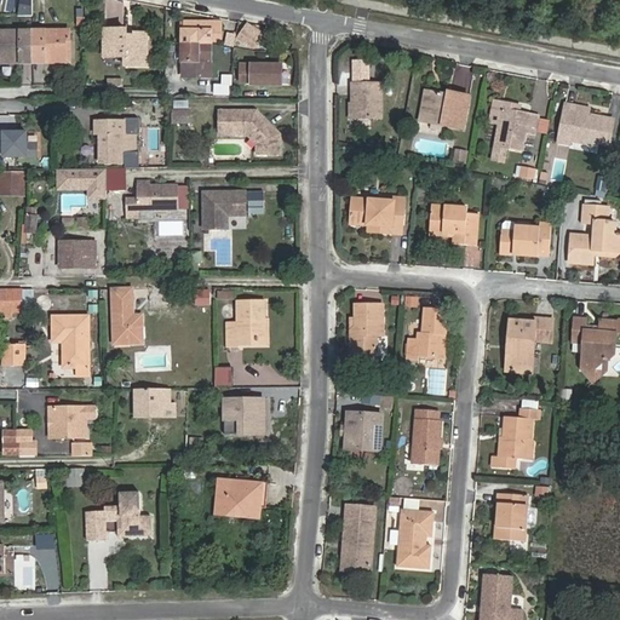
[(18,0),(17,15),(32,16),(32,0),(18,0)]
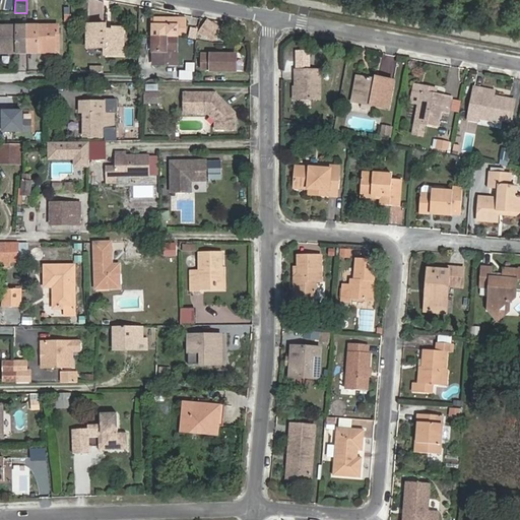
[(153,24),(153,37),(177,37),(177,33),(178,18),(156,18),(156,24),(153,24)]
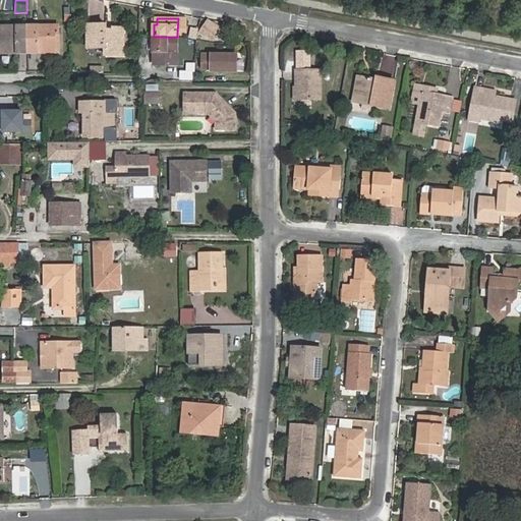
[(222,27),(209,19),(200,32),(209,37),(213,31),(224,39),(231,27),(224,23),(222,27)]
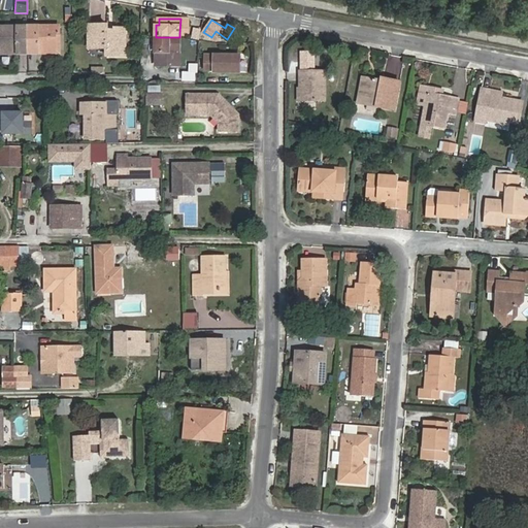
[(30,53),(30,25),(0,25),(0,33),(1,33),(1,48),(18,48),(18,54),(30,53)]
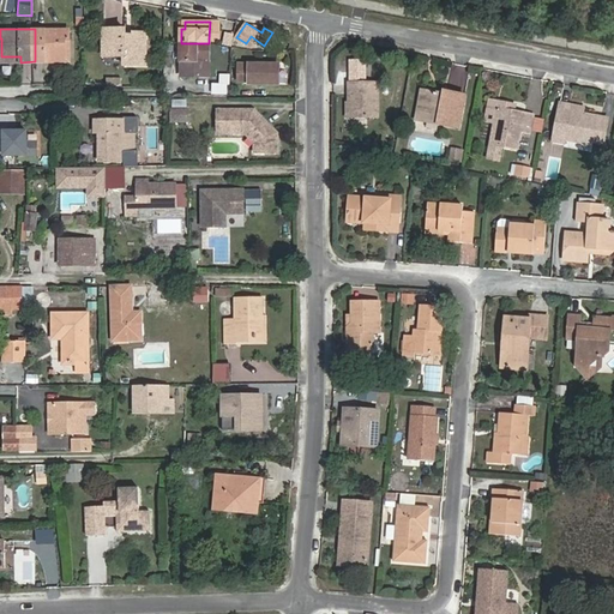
[(73,30),(35,29),(35,61),(47,61),(47,56),(67,56),(68,38),(73,38),(73,30)]
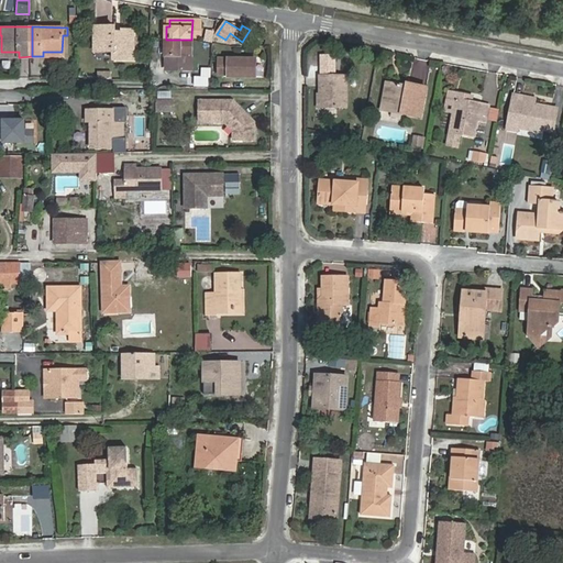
[(95,39),(133,39),(133,30),(122,30),(122,32),(113,32),(113,26),(95,26),(95,39)]
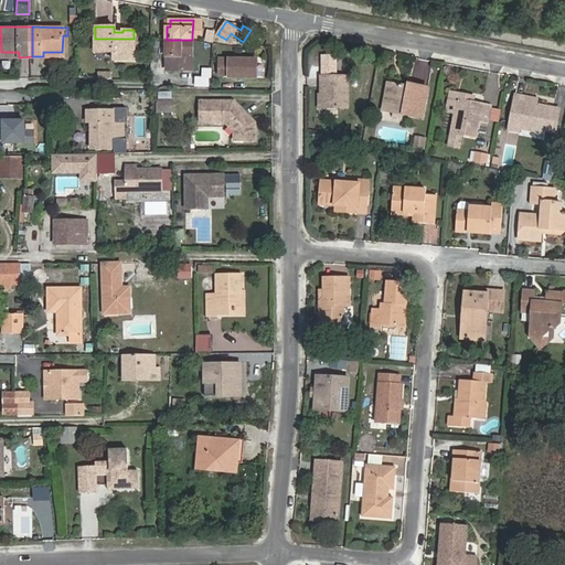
[(1,35),(0,35),(0,56),(19,57),(19,52),(1,52),(1,35)]
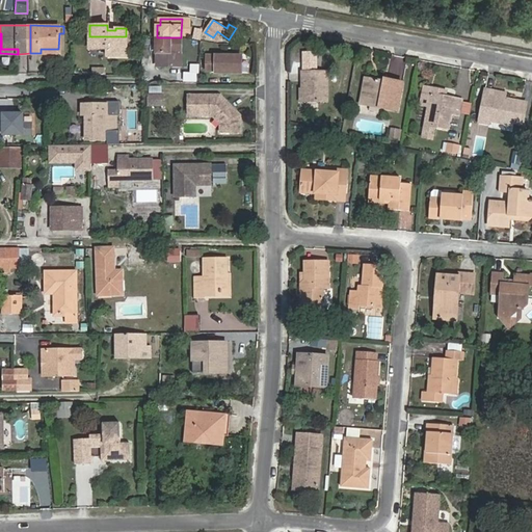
[(62,53),(63,33),(59,33),(58,49),(41,49),(41,53),(62,53)]
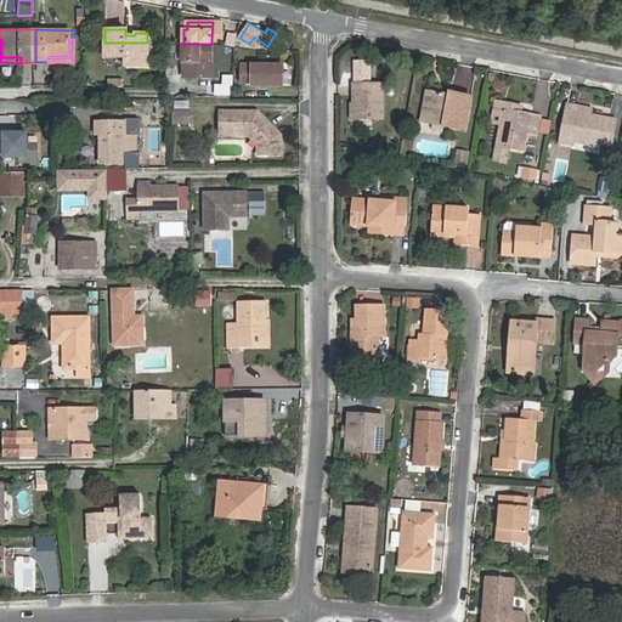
[(146,66),(147,43),(105,43),(105,56),(125,56),(125,64),(146,66)]
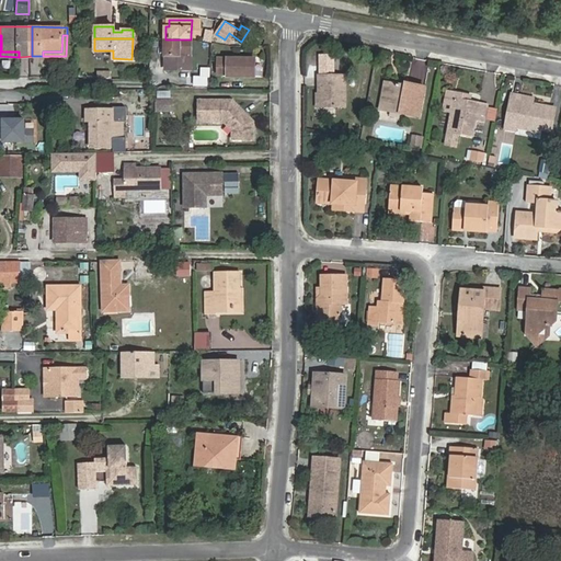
[(191,39),(165,39),(164,70),(191,71),(191,39)]
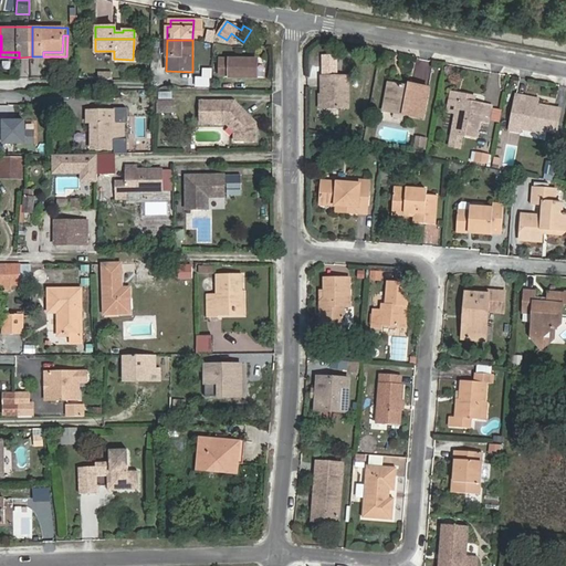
[(321,54),(321,74),(337,74),(338,54),(321,54)]
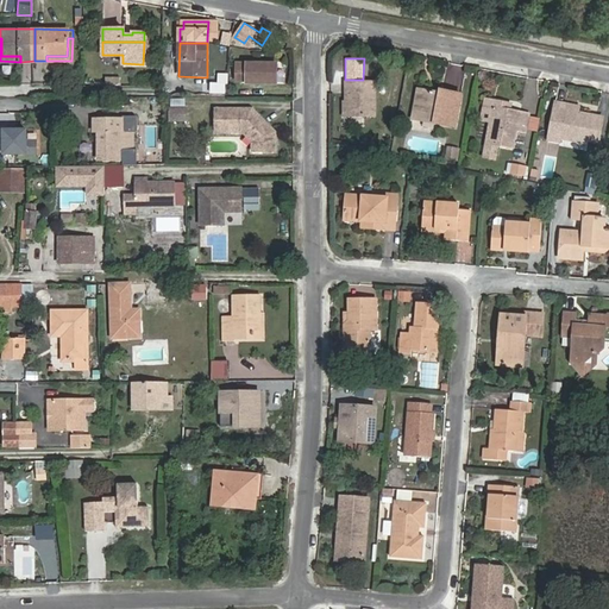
[(276,63),(246,63),(236,63),(237,80),(246,80),(246,83),(276,83),(276,63)]
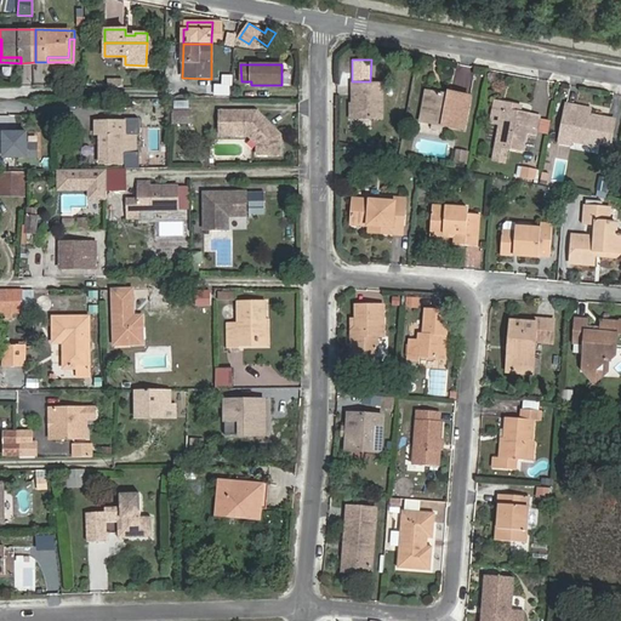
[(123,87),(123,78),(107,78),(107,87),(123,87)]
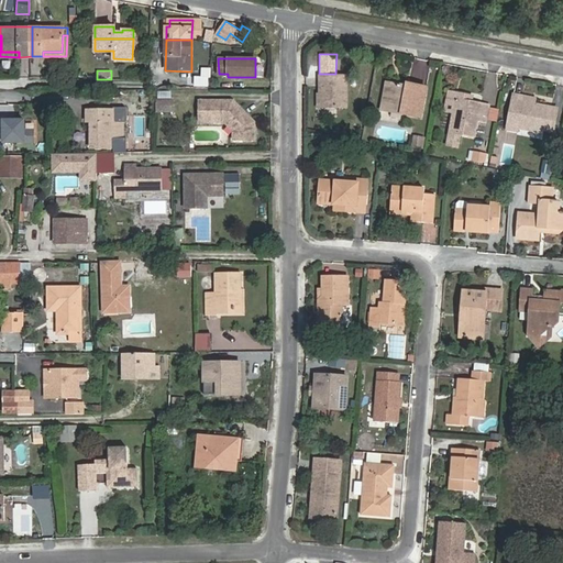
[(345,76),(319,76),(319,108),(345,108),(345,76)]
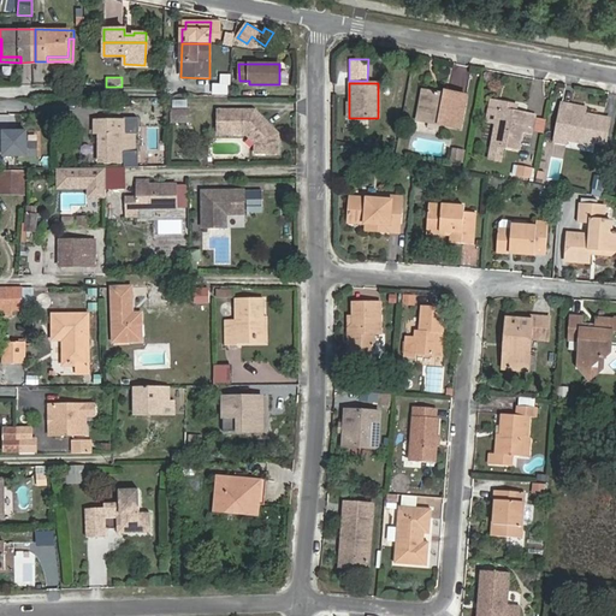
[(438,101),(439,96),(422,93),(416,123),(460,131),(466,99),(445,94),(445,98),(444,102),(438,101)]
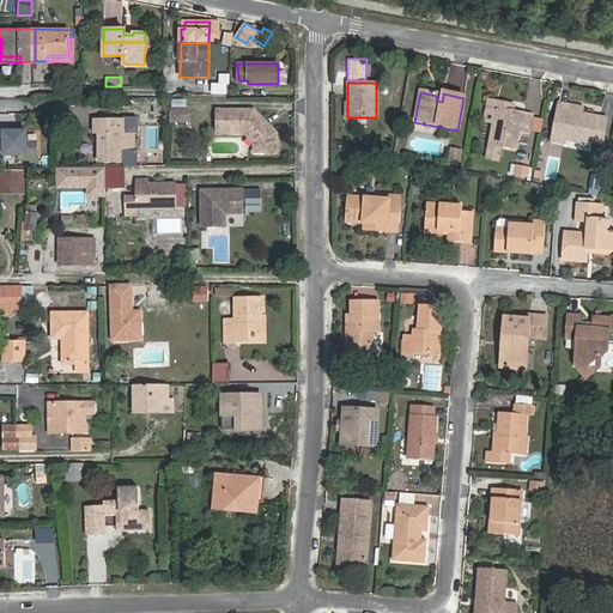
[(485,121),(493,122),(497,104),(487,103),(485,121)]
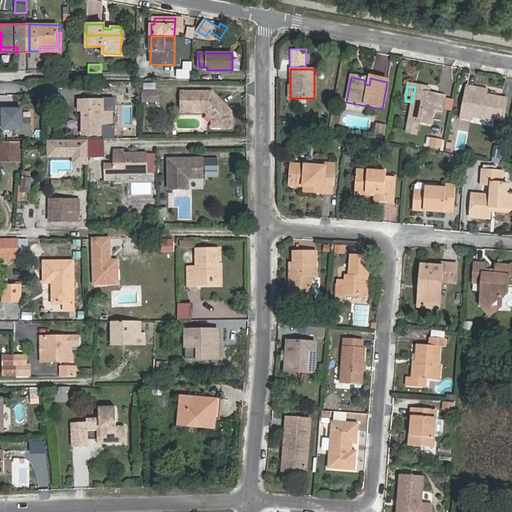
[(415,87),(412,102),(408,122),(406,133),(415,134),(417,124),(430,126),(434,108),(442,110),(444,97),(425,94),(426,89),(415,87)]
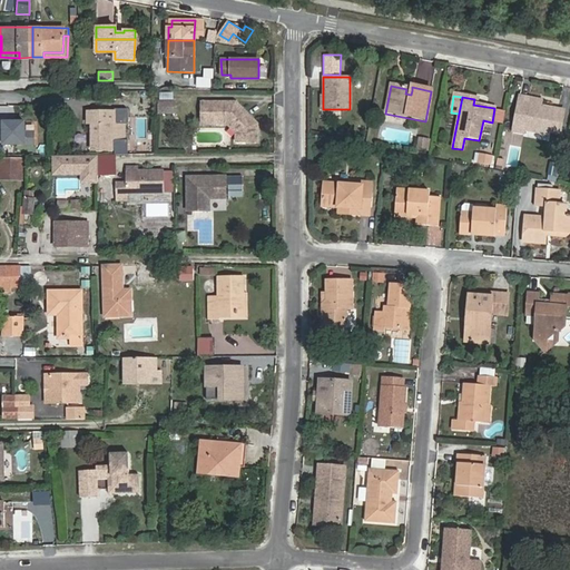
[(519,97),(517,111),(524,114),(528,98),(519,97)]
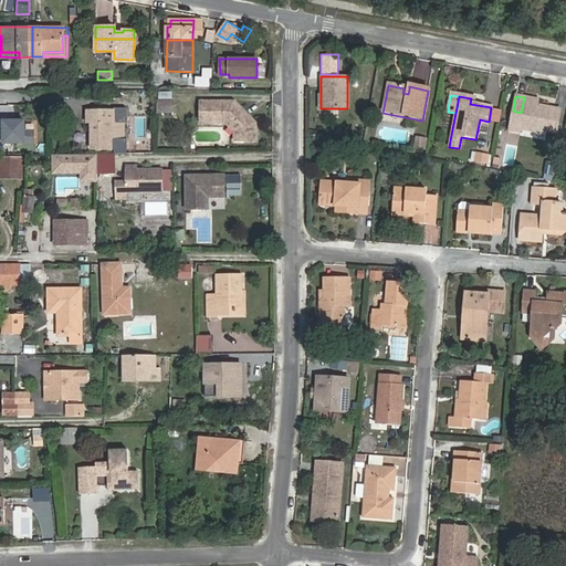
[(513,111),(510,124),(521,126),(520,129),(544,134),(544,130),(555,133),(558,111),(537,106),(537,108),(532,107),(533,100),(524,97),(521,113),(513,111)]
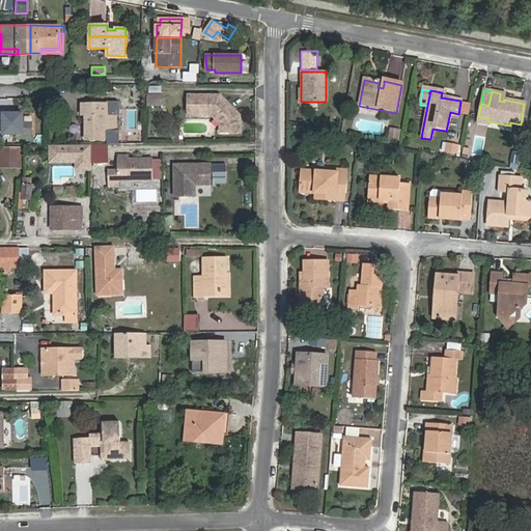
[(163,93),(149,93),(149,105),(163,105),(163,93)]
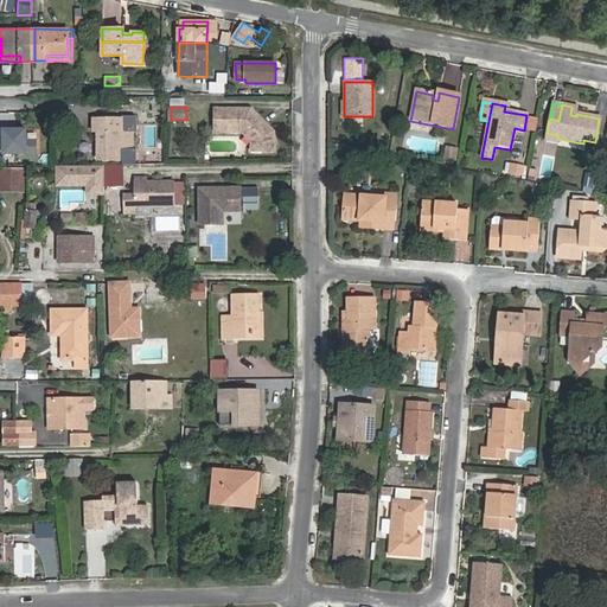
[(251,108),(215,108),(215,131),(242,131),(251,140),(250,151),(262,152),(275,151),(275,131),(251,108)]
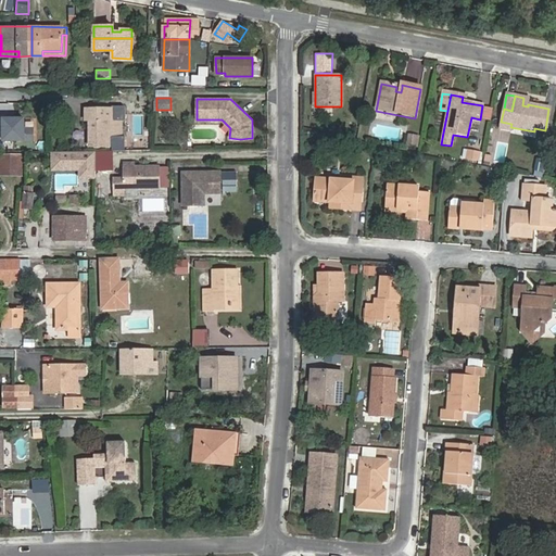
[(90,118),(90,146),(111,147),(112,150),(124,150),(124,136),(122,136),(122,118),(125,119),(125,104),(113,104),(113,108),(87,108),(87,118),(90,118)]
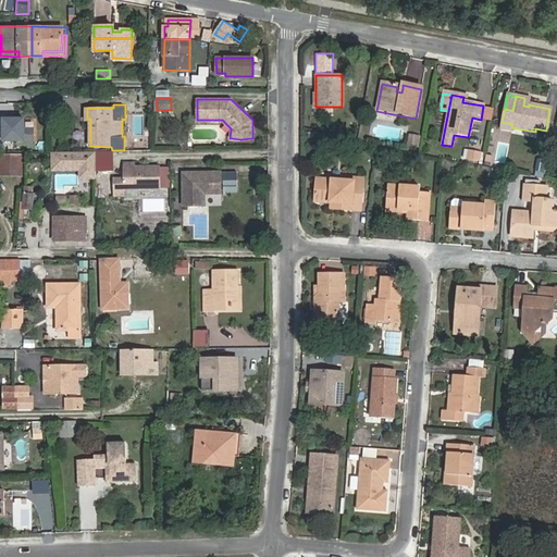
[(443,130),(447,113),(440,111),(435,127),(443,130)]
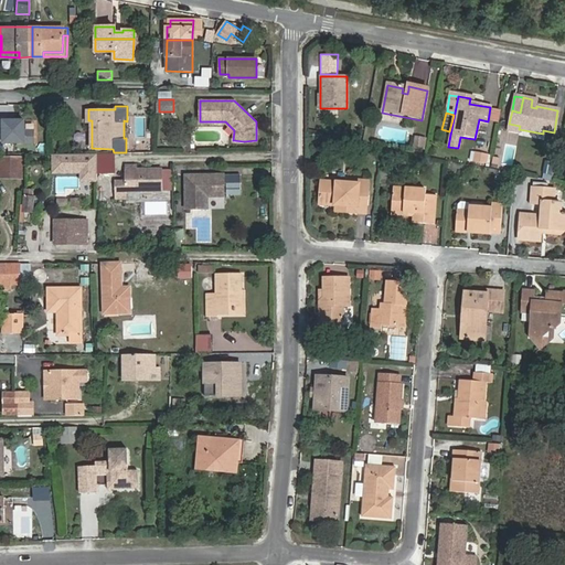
[(27,120),(2,120),(2,144),(25,144),(27,120)]
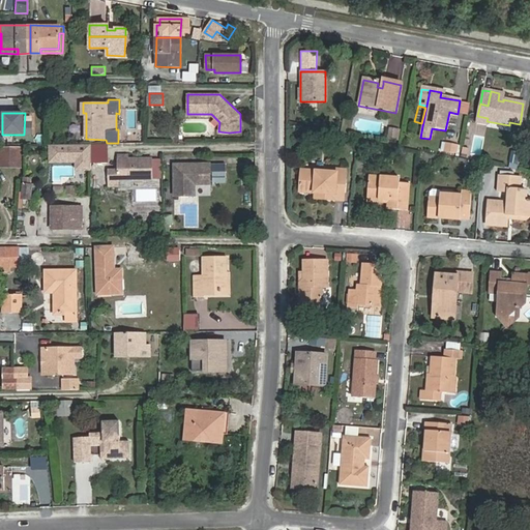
[(488,118),(477,116),(476,124),(486,126),(487,121),(488,118)]
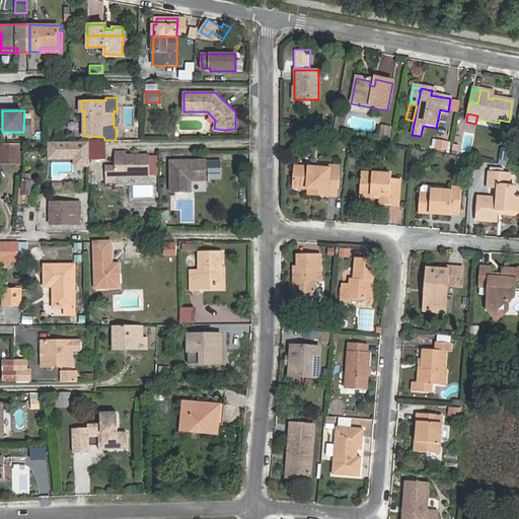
[(389,130),(381,128),(380,137),(387,138),(389,130)]
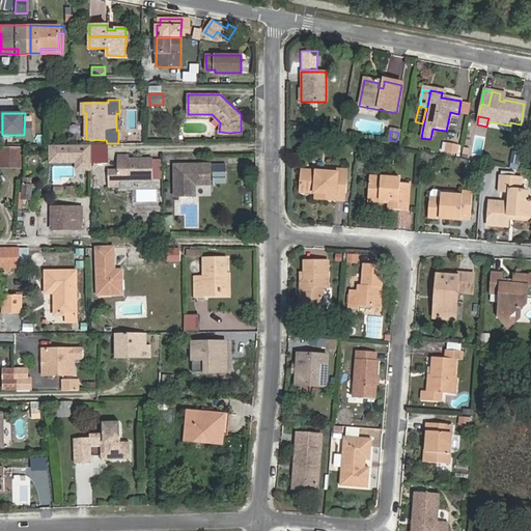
[(108,144),(91,144),(91,163),(108,163),(108,144)]
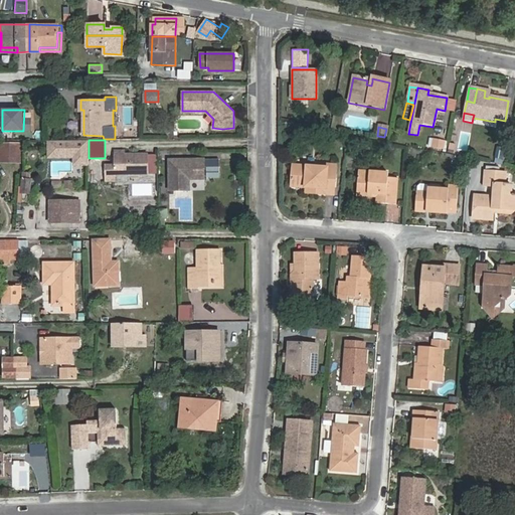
[(443,150),(445,142),(434,140),(432,147),(443,150)]
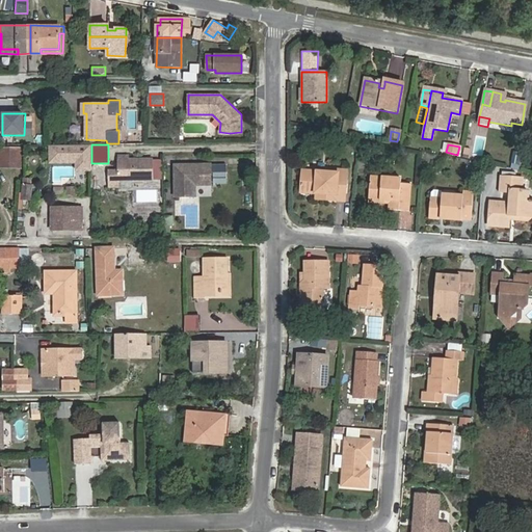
[(0,160),(9,161),(10,167),(22,167),(22,147),(0,147),(0,160)]
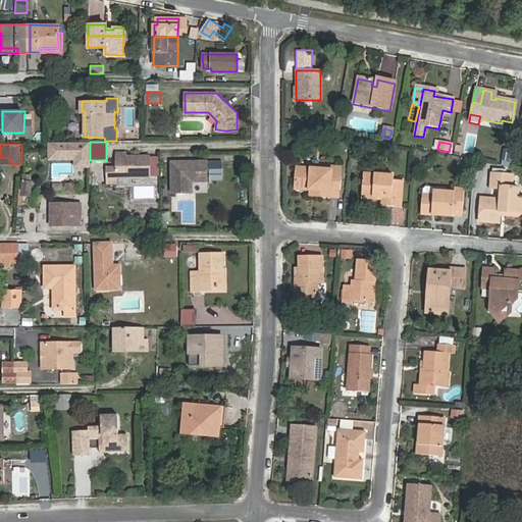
[(89,144),(49,144),(49,161),(74,160),(74,168),(89,168),(89,144)]
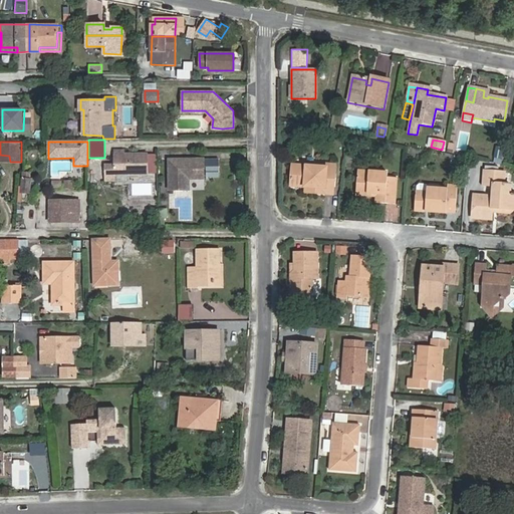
[(113,164),(105,164),(105,180),(114,180),(114,174),(148,174),(149,154),(113,154),(113,164)]
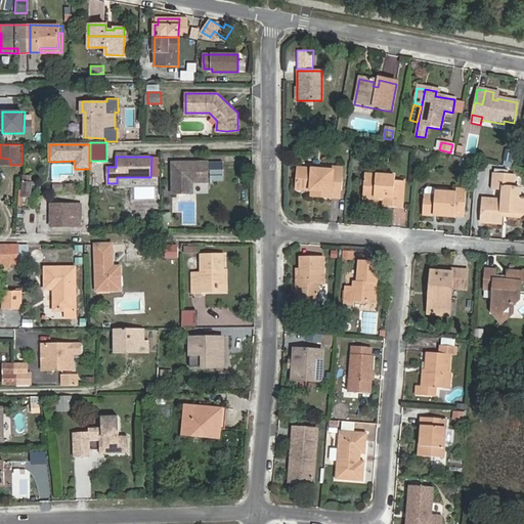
[(207,161),(171,162),(172,192),(192,192),(192,181),(208,181),(207,161)]
